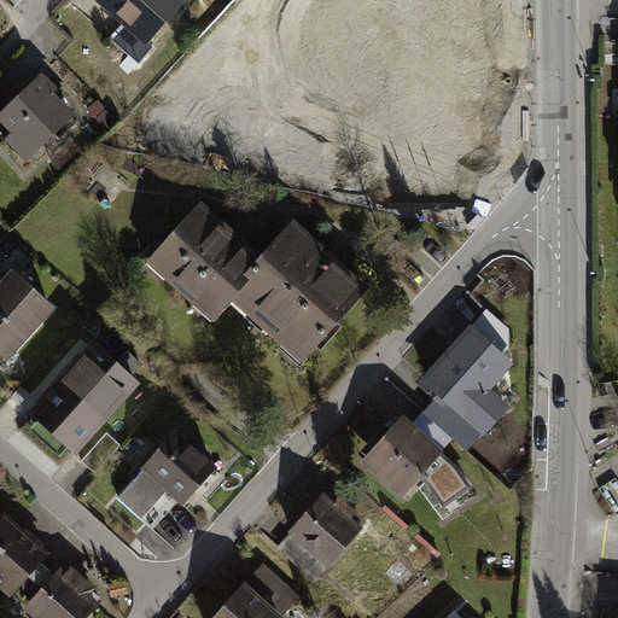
[(180,0),(104,0),(103,4),(146,40),(180,0)]
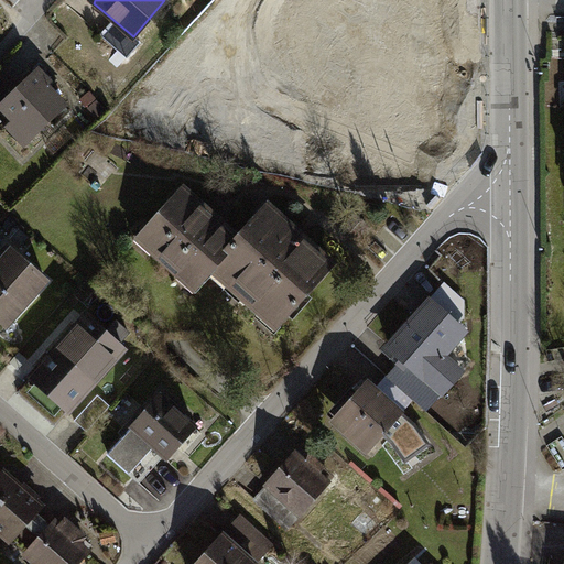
[(33,68),(0,99),(0,126),(21,148),(67,104),(33,68)]
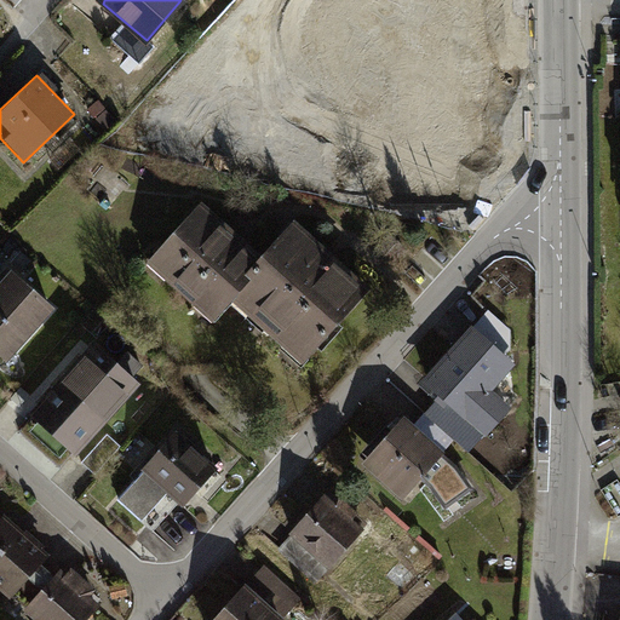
[(244,237),(199,202),(141,263),(207,320),(223,300),(262,252),(244,237)]
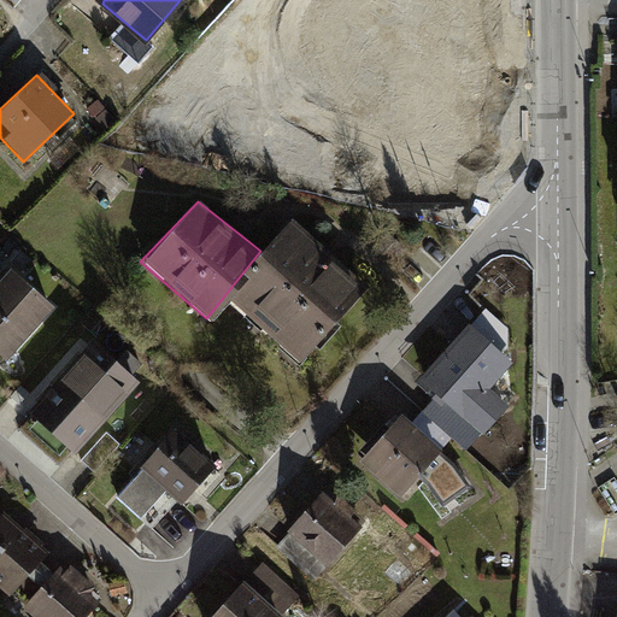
[(289,222),(260,251),(222,299),(299,365),(365,288),(329,256),(289,222)]
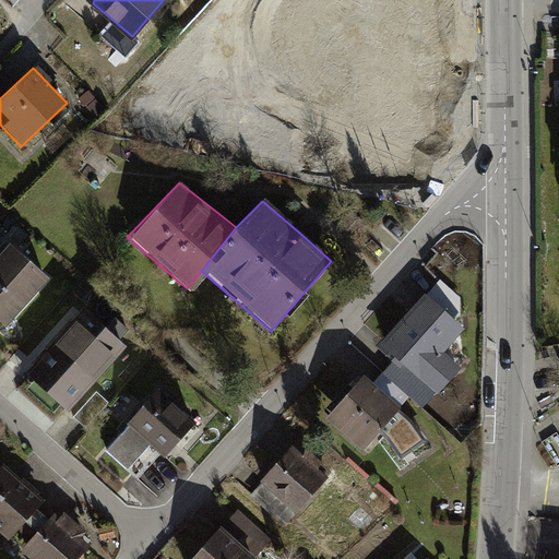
[(337,234),(345,240),(356,228),(348,222),(342,228),(337,234)]
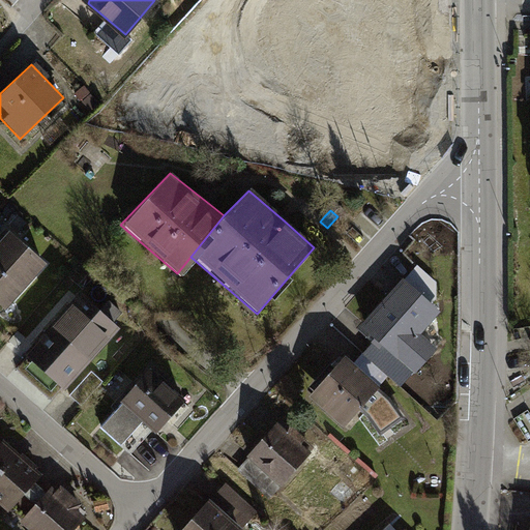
[(16,232),(0,248),(0,299),(11,310),(52,265),(16,232)]
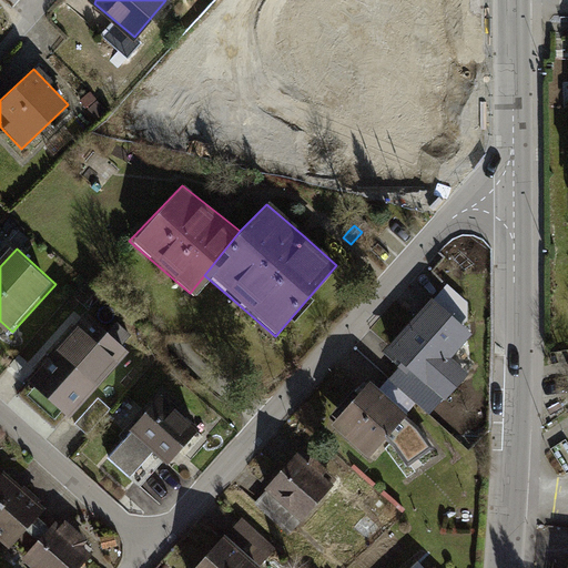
[(475,328),(439,294),(377,361),(436,415),(467,382),(445,361),(475,328)]
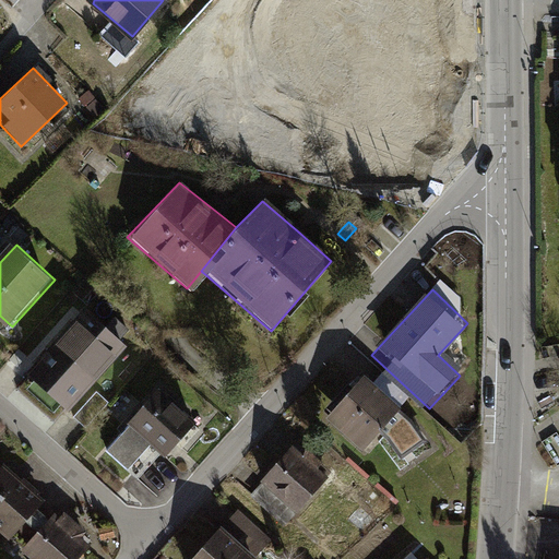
[(126,345),(80,307),(23,372),(30,380),(22,387),(50,413),(58,404),(67,411),(126,345)]
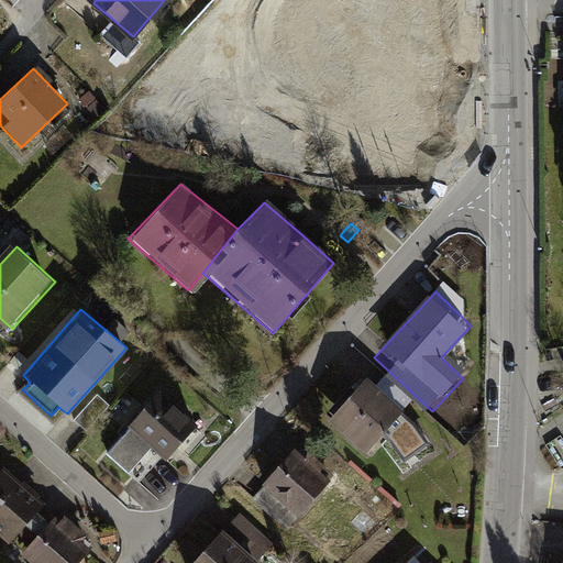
[(408,411),(371,376),(334,415),(372,450),(408,411)]
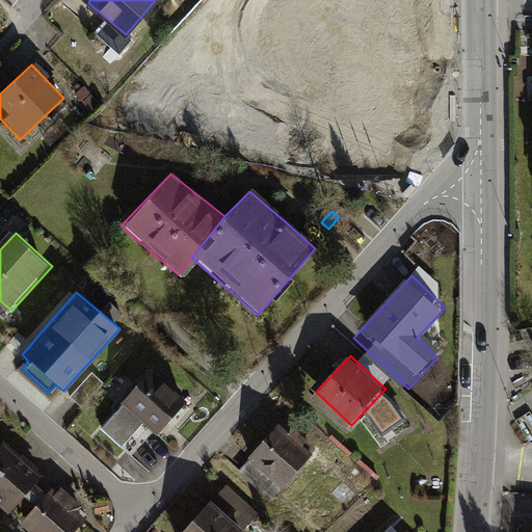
[(190,399),(150,366),(97,429),(128,454),(150,431),(156,437),(190,399)]
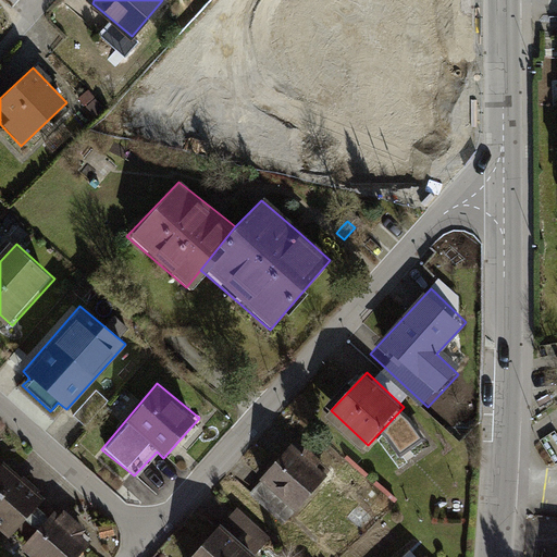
[(106,400),(91,390),(67,415),(82,428),(106,400)]
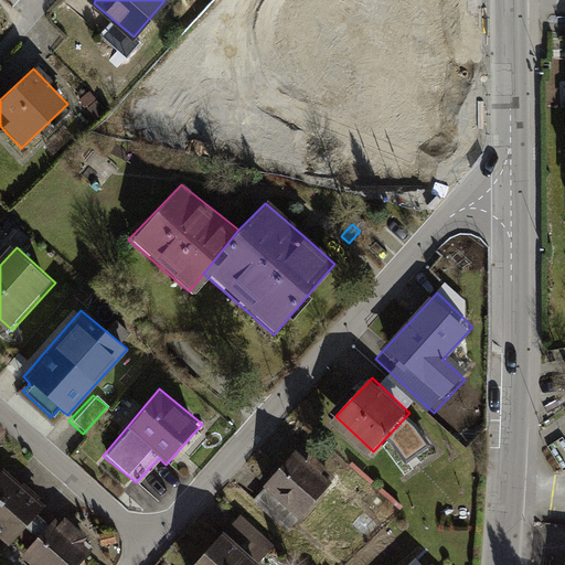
[(297,456),(259,498),(301,534),(339,492),(297,456)]
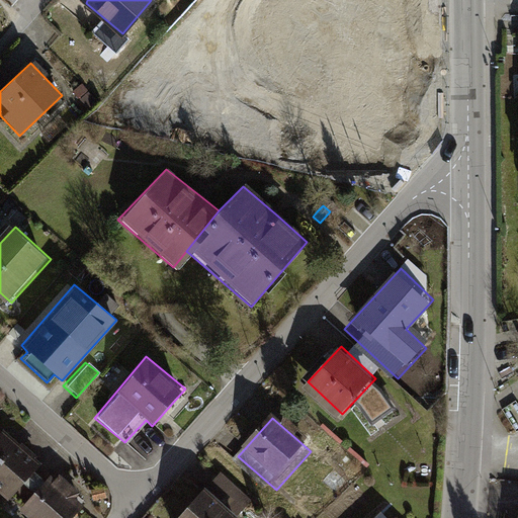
[(37,465),(4,435),(0,439),(0,489),(9,498),(12,495),(24,507),(48,482),(34,469),(37,465)]
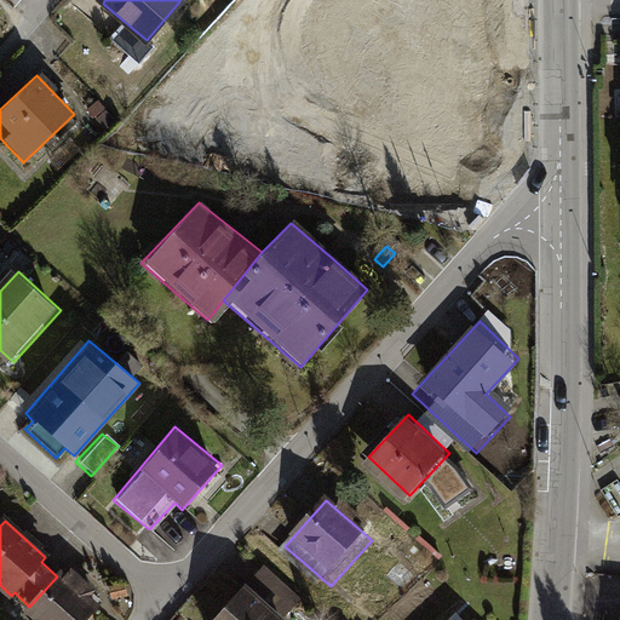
[(61,572),(57,577),(29,607),(28,608),(40,619),(85,619),(97,608),(85,597),(92,589),(72,570),(65,577),(61,572)]
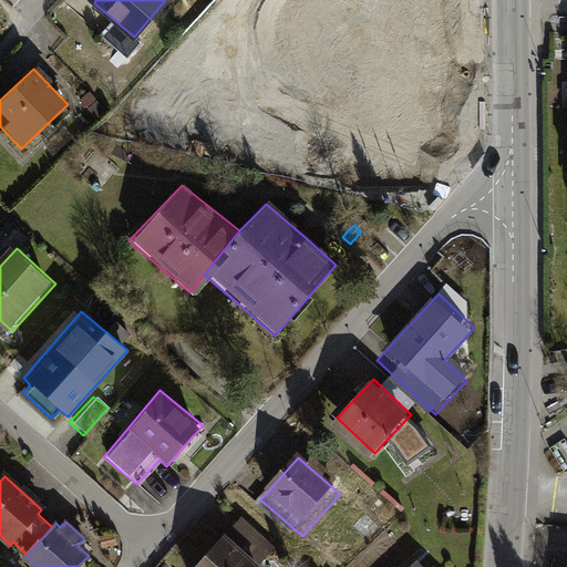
[(261,566),(264,565),(230,534),(198,566),(261,566)]
